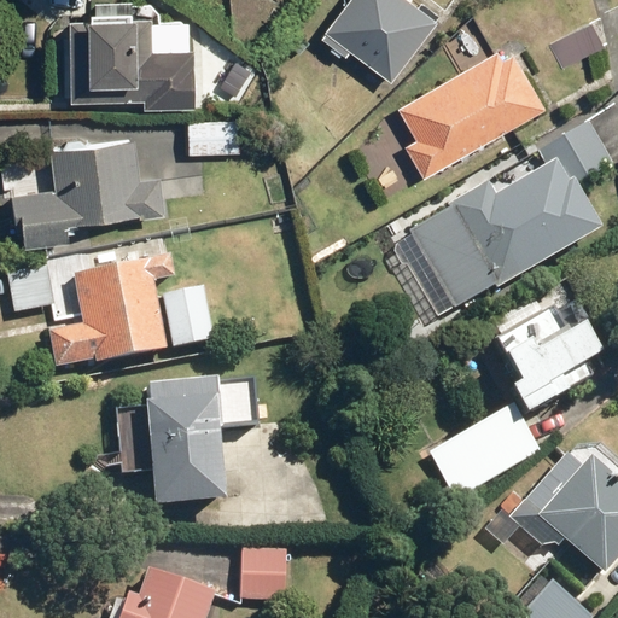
[(343,0),(316,34),(348,58),(354,51),(391,81),(441,19),(415,0),(343,0)]
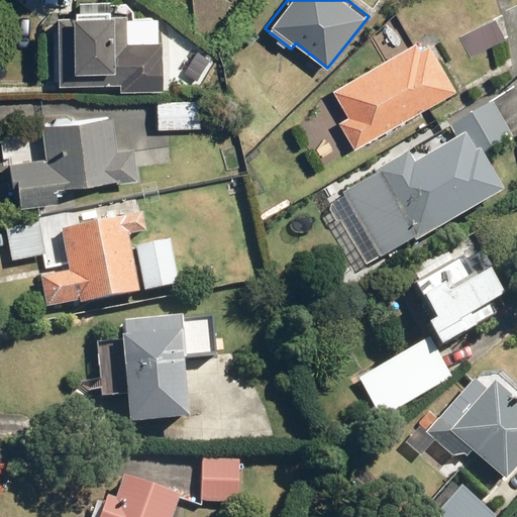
[(135,11),(78,8),(76,65),(109,66),(109,80),(122,80),(122,88),(162,89),(165,24),(154,15),(135,14),(135,11)]
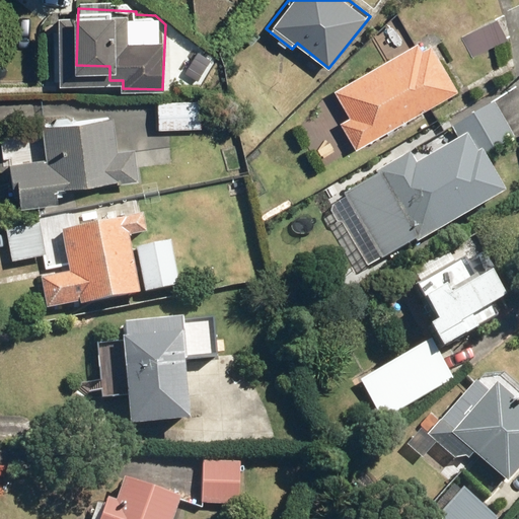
[(497,18),(461,36),(472,58),(508,40),(497,18)]
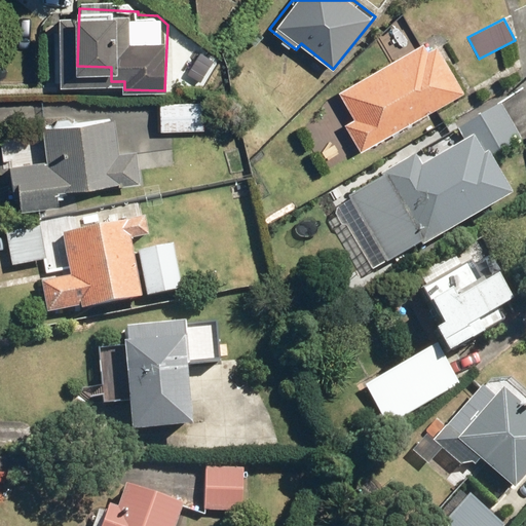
[(438,32),(339,87),(355,115),(346,120),(362,148),(470,88),(438,32)]
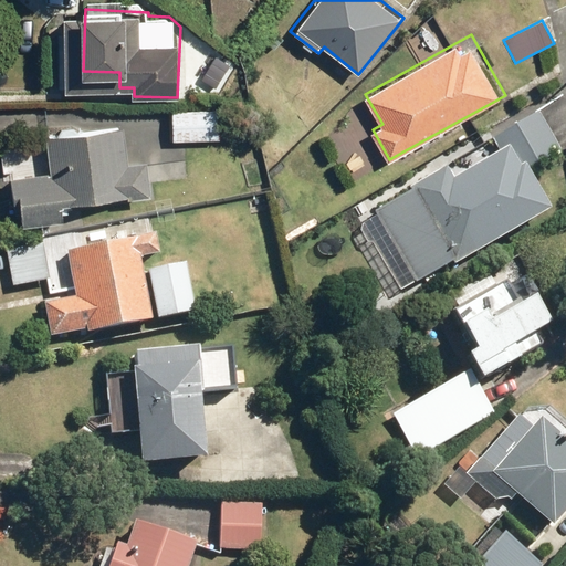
[(554,202),(532,167),(565,147),(540,107),(507,127),(359,217),(405,293),(554,202)]
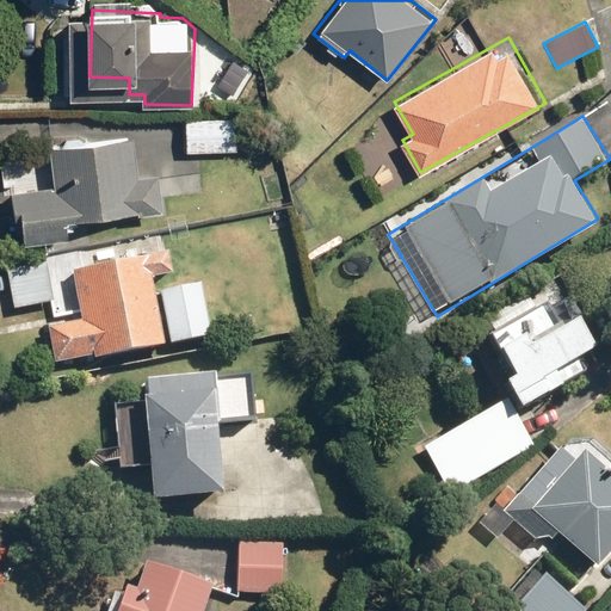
[(239,135),(239,118),(187,118),(187,150),(234,150),(234,135),(239,135)]
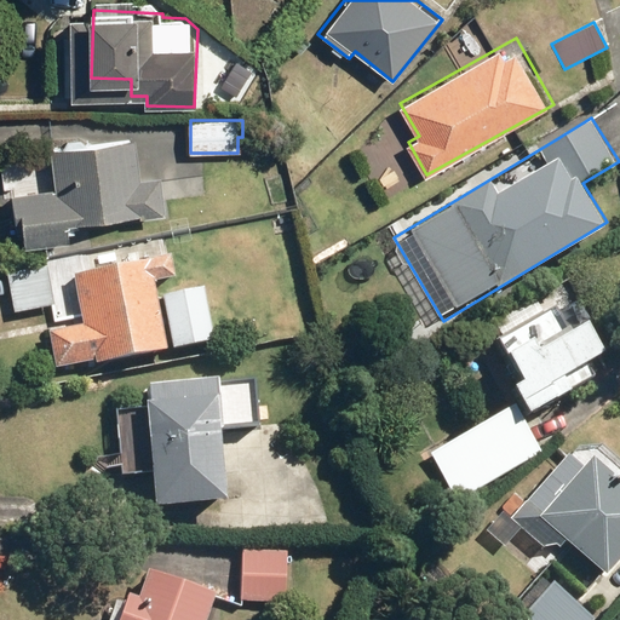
[(70,220),(145,214),(166,213),(162,173),(143,174),(139,135),(55,141),(58,187),(13,190),(17,246),(73,242),(70,220)]
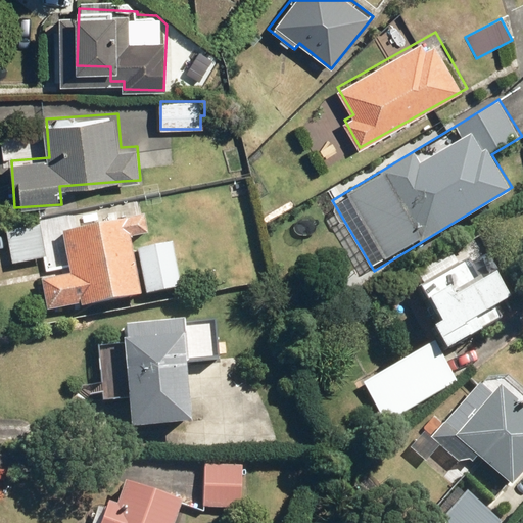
[(345,154),(324,116),(300,130),(322,168),(345,154)]
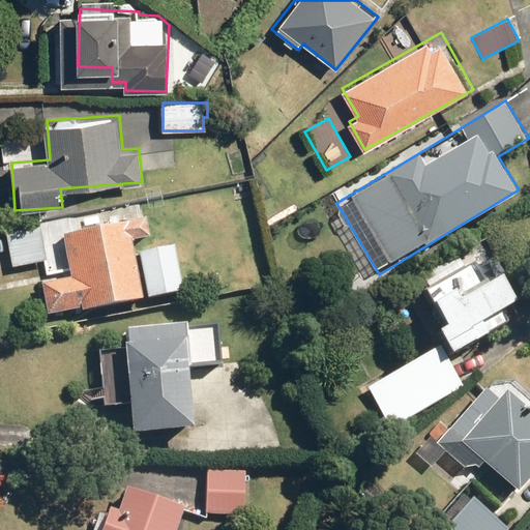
[(146,210),(65,228),(76,276),(43,283),(52,319),(145,298),(145,296),(136,254),(133,242),(152,238),(146,210)]
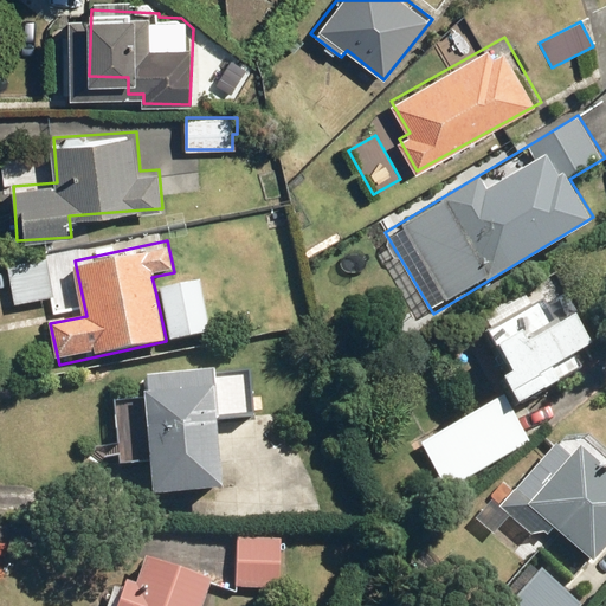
[(51,260),(8,266),(14,307),(56,301),(51,260)]
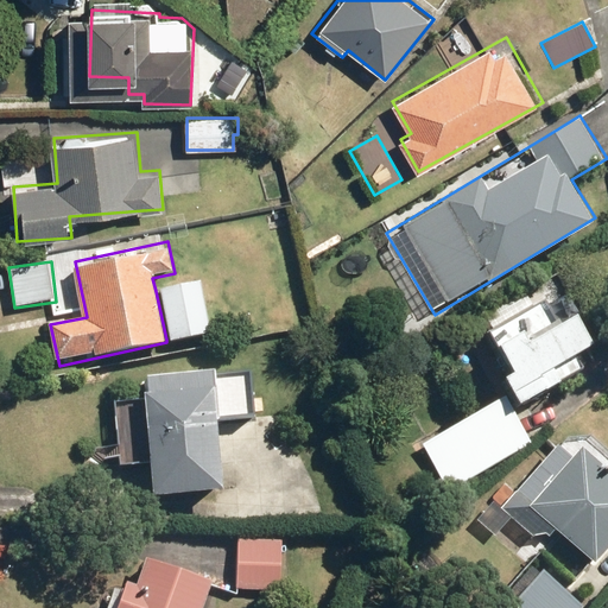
[(201,282),(162,290),(173,341),(211,333),(201,282)]
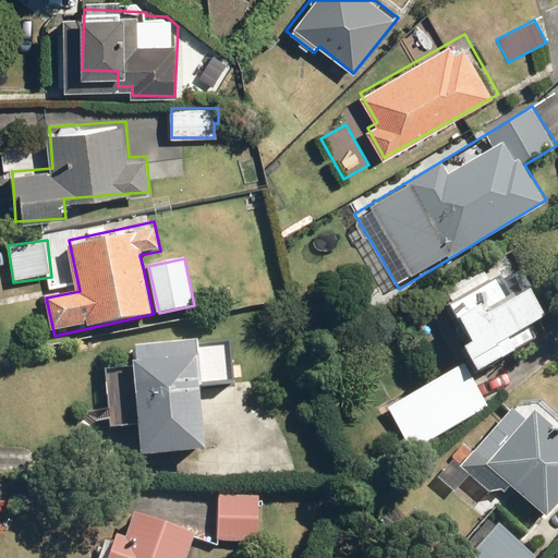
[(518,263),(451,300),(474,341),(466,346),(474,360),(480,371),(538,338),(532,327),(548,317),(518,263)]
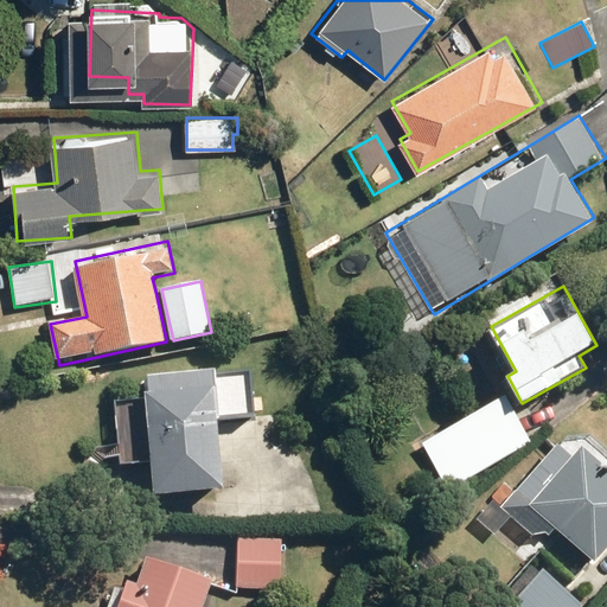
[(225,489),(221,417),(256,416),(253,368),(218,370),(147,374),(148,397),(117,400),(121,465),(153,464),(154,493),(225,489)]
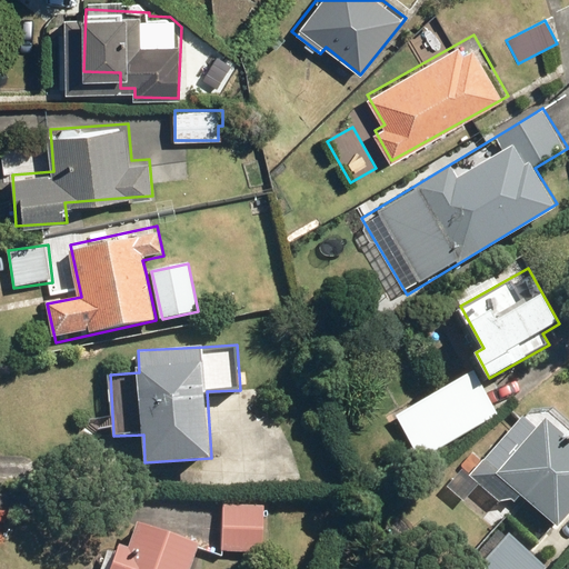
[(489,378),(483,367),(396,417),(420,461),(508,411),(489,378)]
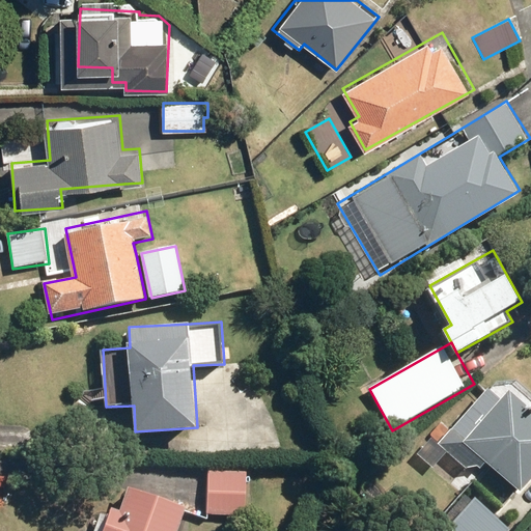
[(501,397),(490,387),(441,443),(432,436),(417,453),(428,464),(434,468),(448,451),(475,475),(485,463),(521,493),(530,480),(530,406),(509,388),(501,397)]
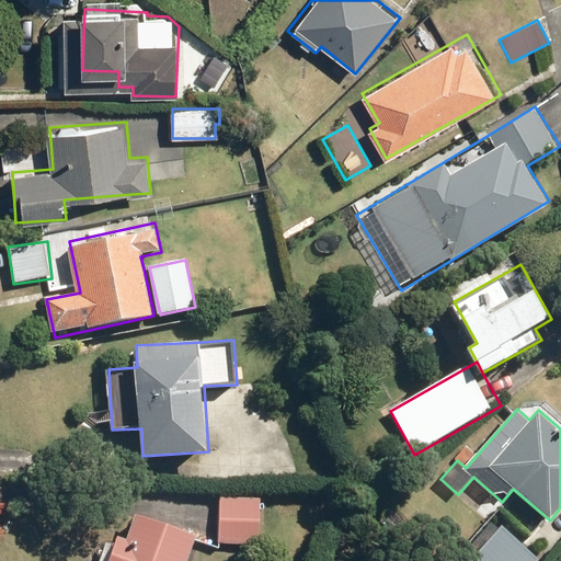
[(263,499),(220,496),(218,542),(261,545),(263,499)]
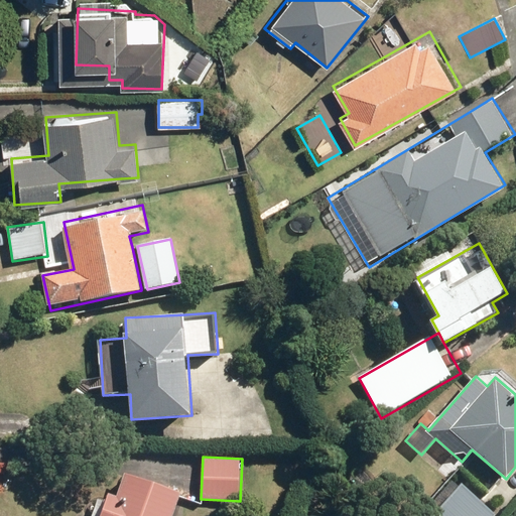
[(108,492),(99,515),(175,515),(184,492),(126,471),(118,493),(117,496),(108,492)]
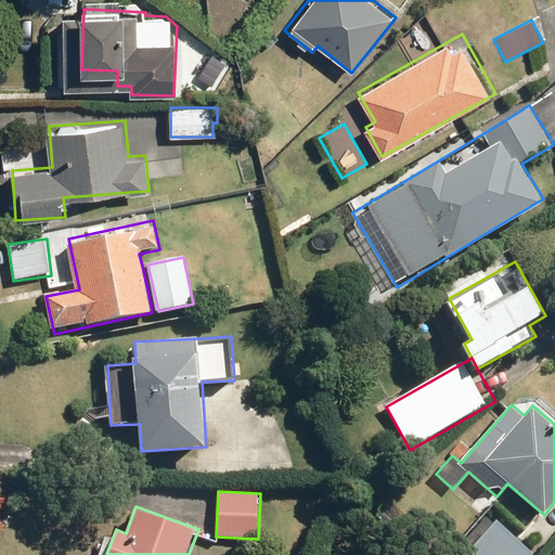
[(490,515),(454,554),(536,554),(490,515)]
